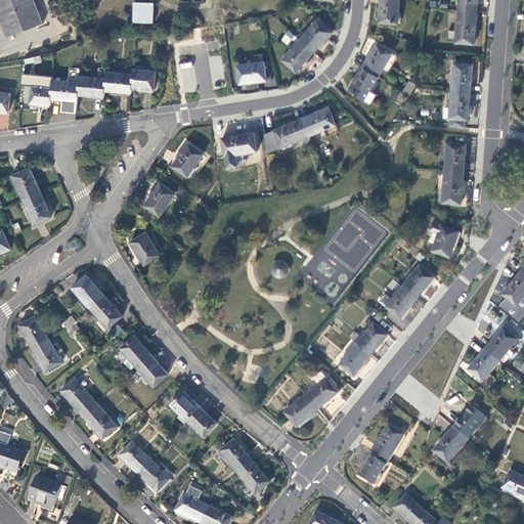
[(35,0),(0,0),(0,15),(8,37),(44,23),(35,0)]
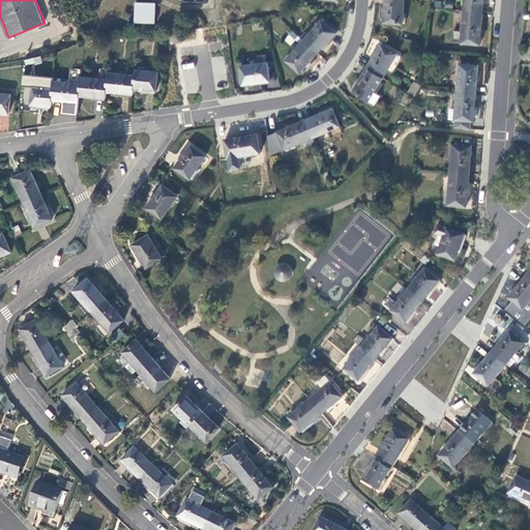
[(404,0),(385,0),(384,22),(403,24),(404,0)]
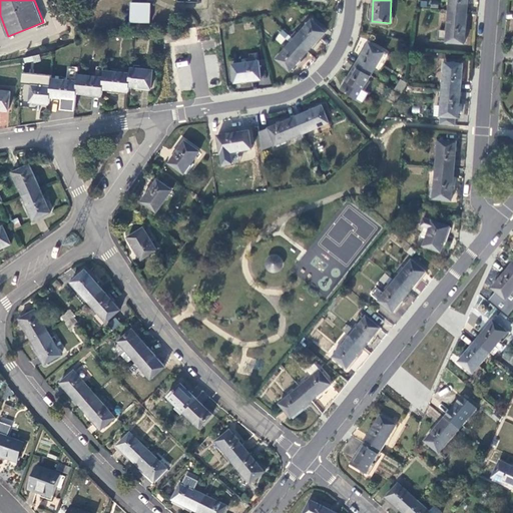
[(450,0),(449,10),(467,11),(468,0),(450,0)]
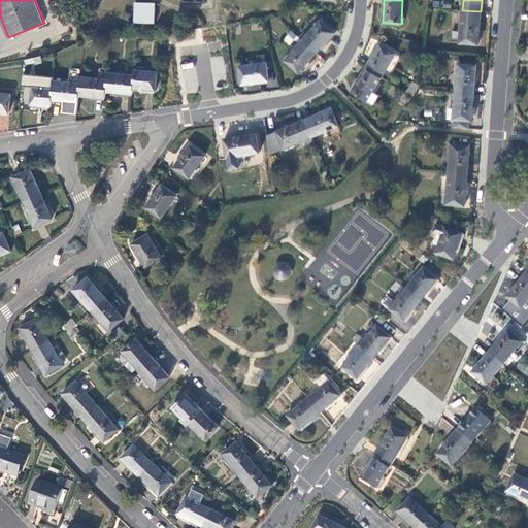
[(155,4),(134,3),(134,23),(155,24),(155,4)]
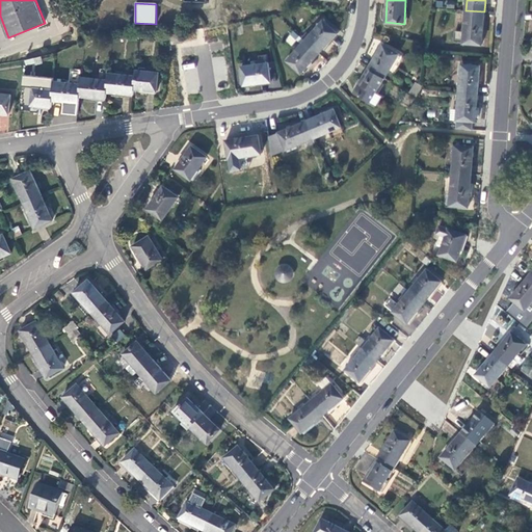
[(482,45),(484,11),(466,10),(463,43),(482,45)]
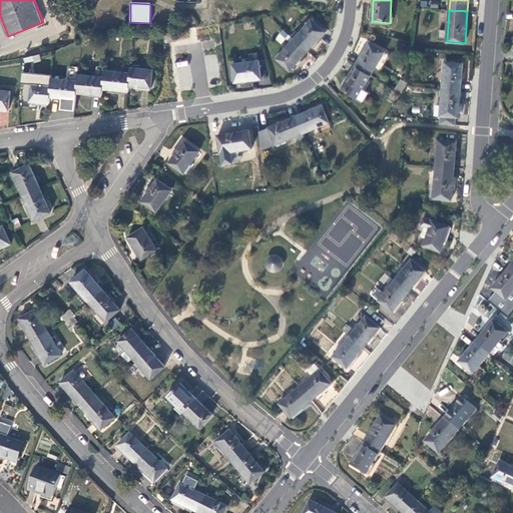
[(295,40),(308,52),(326,33),(312,20),(295,40)]
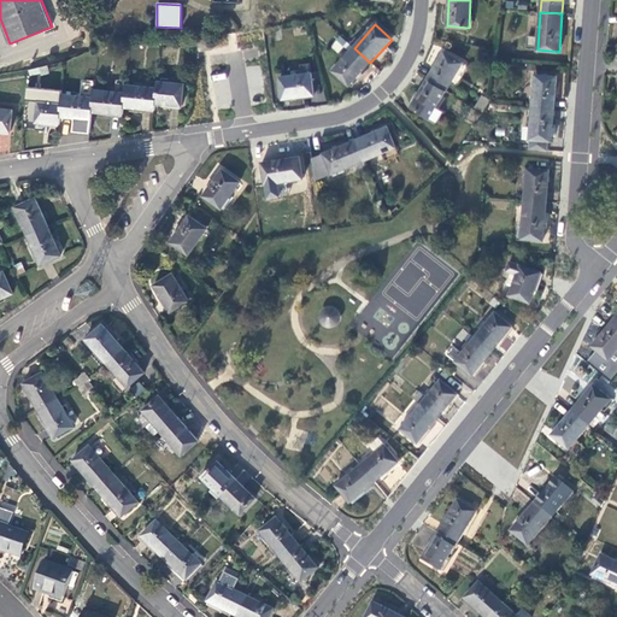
[(339,54),(348,43),(340,36),(330,46),(339,54)]
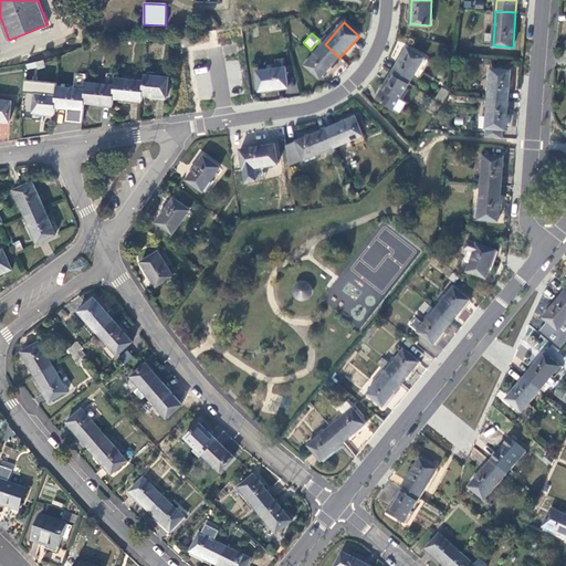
[(194,35),(184,37),(185,46),(195,44),(194,35)]
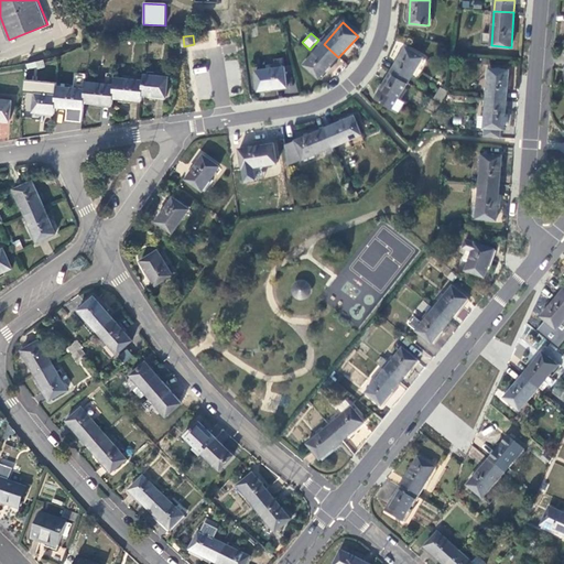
[(320,78),(338,57),(324,44),(305,65),(320,78)]
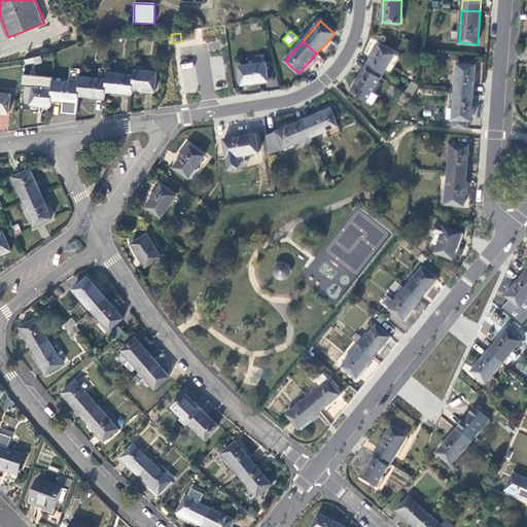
[(380,43),(365,67),(381,76),(395,53),(380,43)]
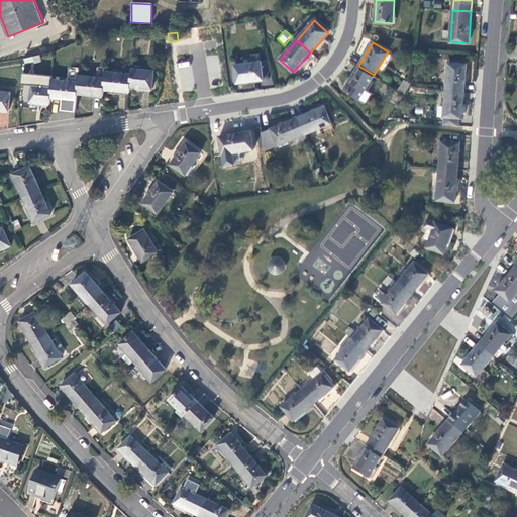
[(39,56),(24,59),(25,64),(40,62),(39,56)]
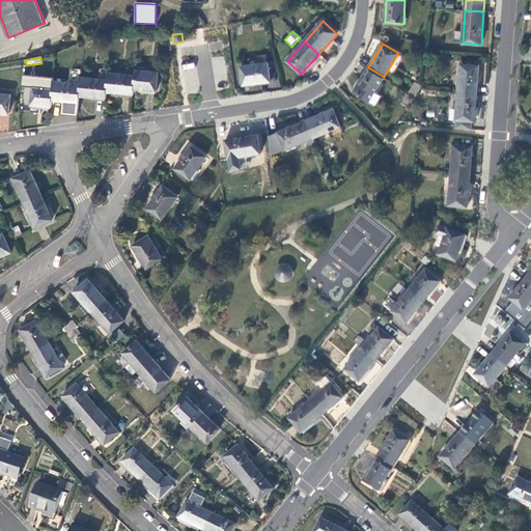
[(183,64),(187,93),(199,91),(195,62),(183,64)]
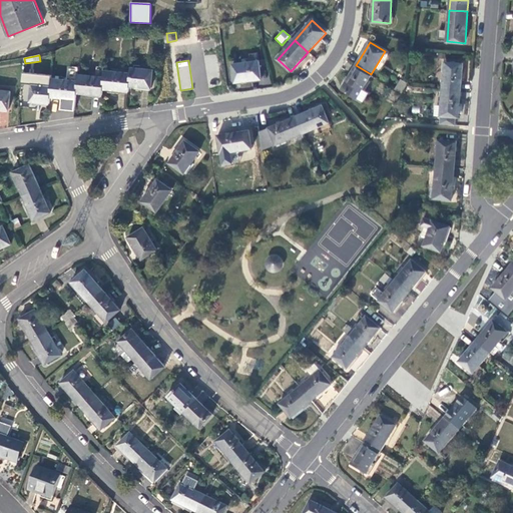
[(259,60),(233,63),(235,82),(262,78),(259,60)]
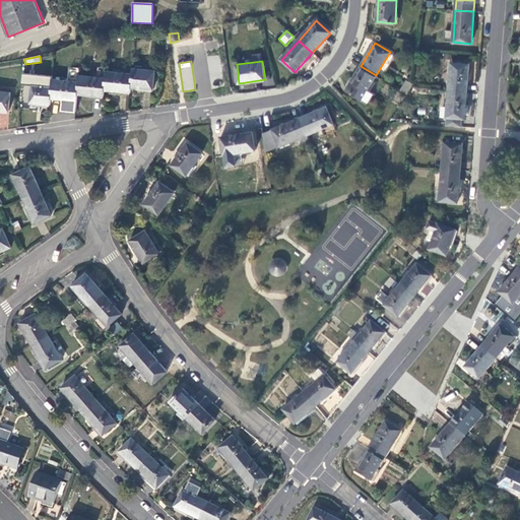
[(448,89),(466,90),(469,63),(451,62),(448,89)]
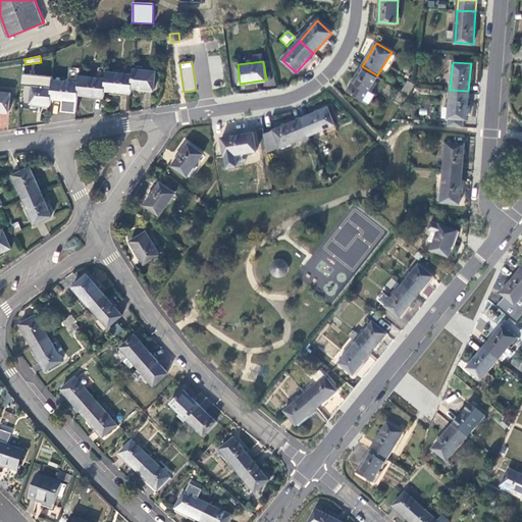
[(377,75),(362,66),(348,89),(363,99),(364,98),(369,89),(377,75)]
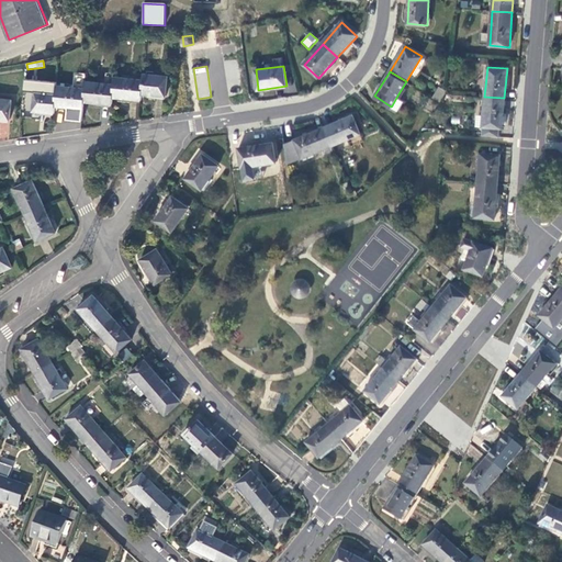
[(167,77),(144,75),(143,80),(141,93),(165,96),(167,77)]
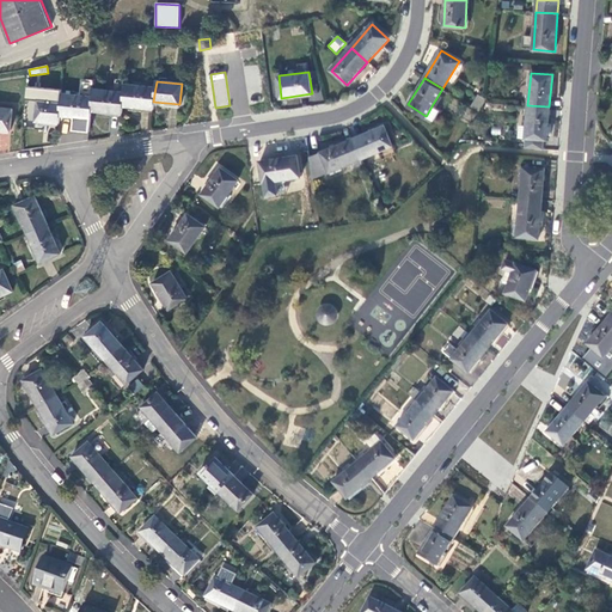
[(123,105),(153,109),(153,102),(155,87),(126,85),(124,93),(123,105)]
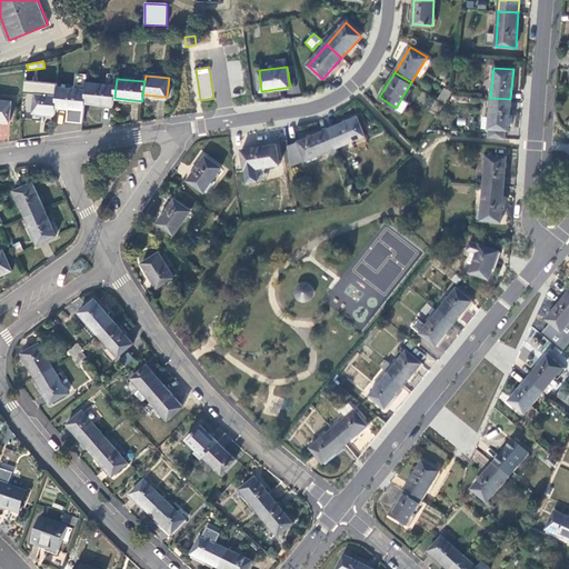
[(85,103),(113,107),(115,98),(116,87),(87,83),(86,91),(85,103)]
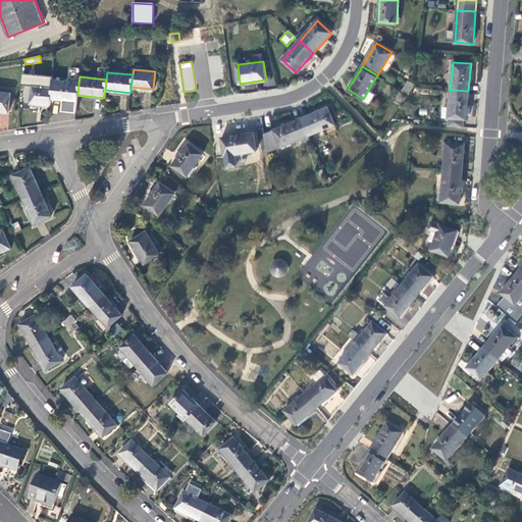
[(50,99),(76,101),(77,95),(79,84),(52,81),(51,87),(50,99)]
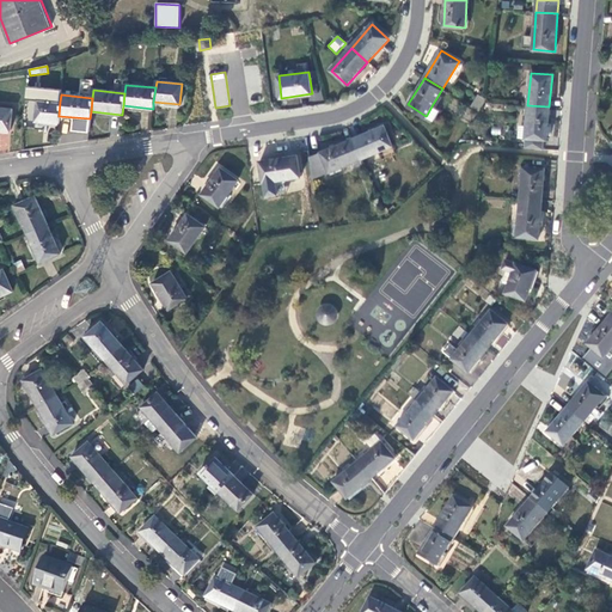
[(471,106),(478,110),(484,101),(484,98),(479,95),(471,106)]
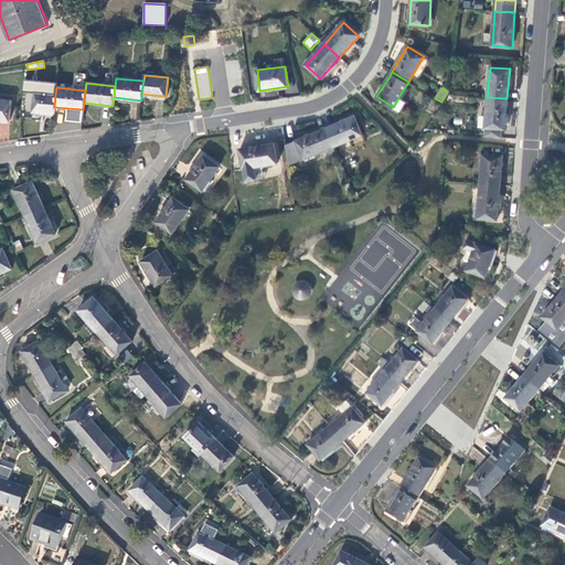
[(32,112),(53,114),(54,107),(55,94),(35,92),(32,112)]
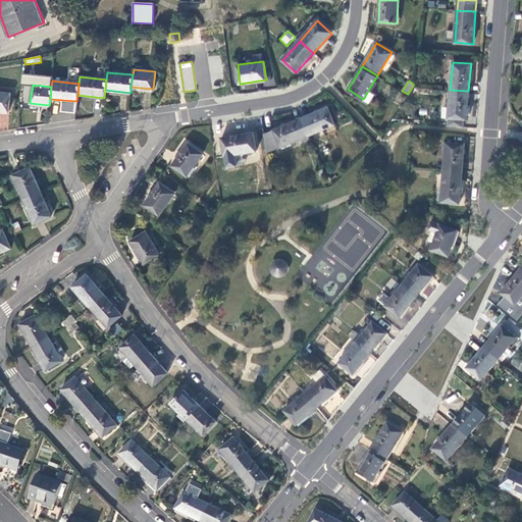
[(369,89),(364,98),(369,101),(374,93),(369,89)]
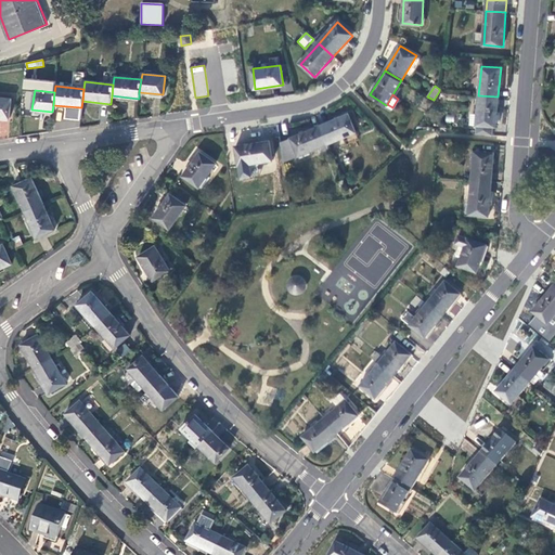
[(475,133),(492,134),(493,127),(495,127),(498,97),(478,95),(477,115),(476,125),(475,133)]
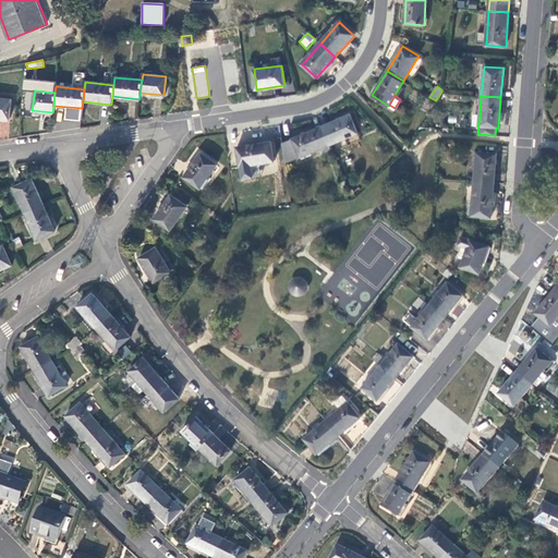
[(0,118),(9,119),(10,99),(0,98),(0,118)]
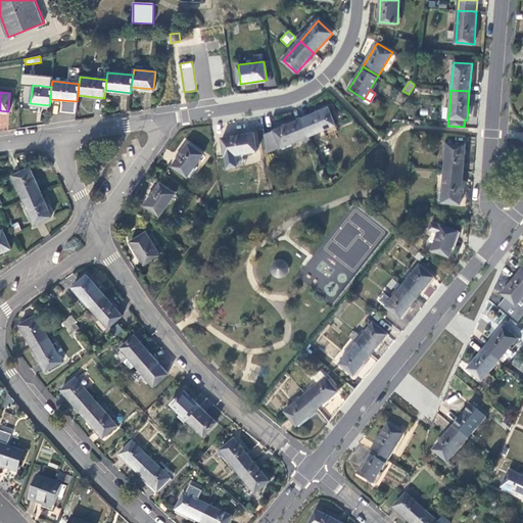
[(328,107),(303,116),(311,135),(324,129),(335,125),(328,107)]
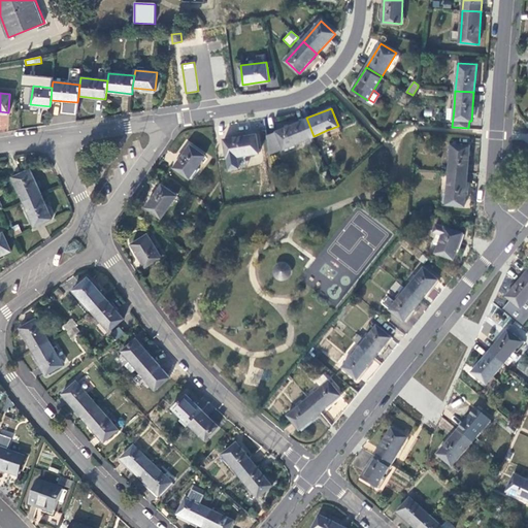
[(314,136),(306,118),(276,130),(284,147),(302,140),(314,136)]
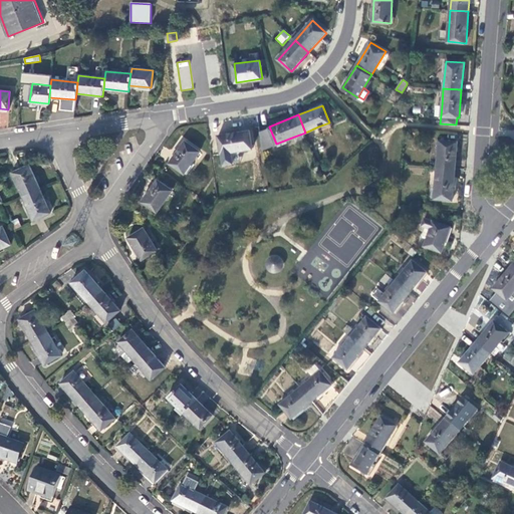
[(318,126),(305,133),(307,139),(321,133),(318,126)]
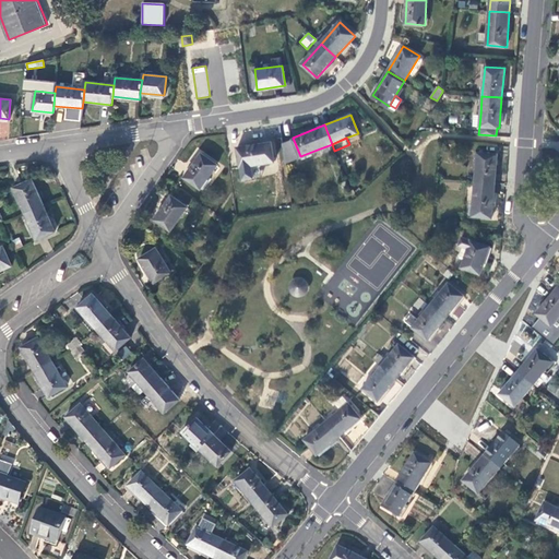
[(272,142),(238,147),(240,166),(241,166),(244,178),(253,177),(251,164),(259,163),(274,161),(272,142)]
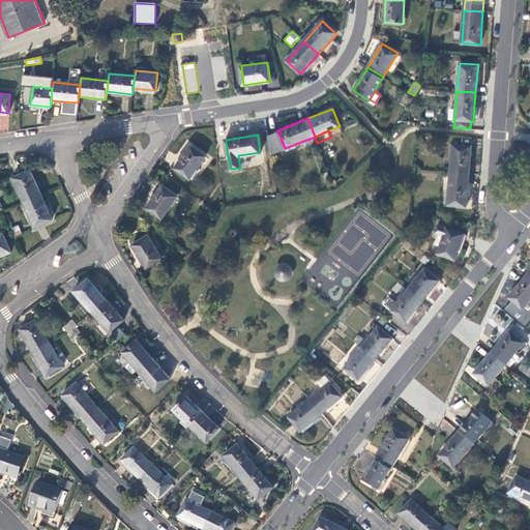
[(315,137),(303,141),(306,147),(317,143),(315,137)]
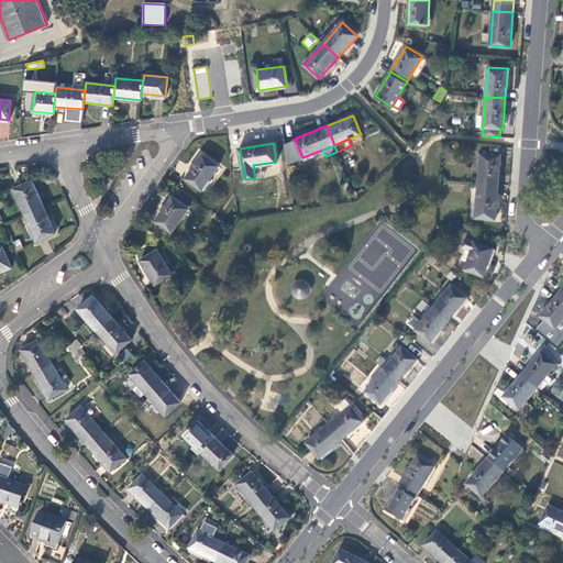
[(203,153),(186,178),(202,189),(219,164),(203,153)]
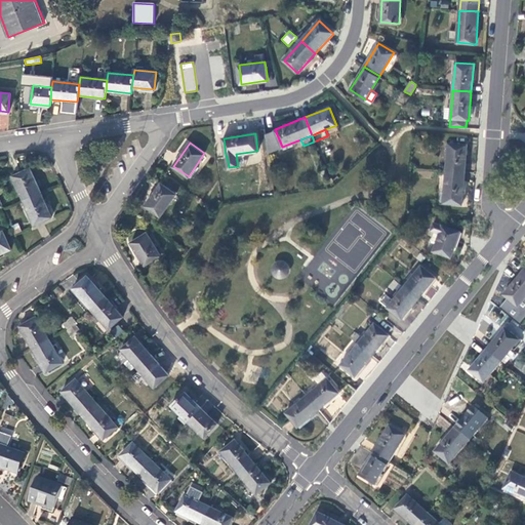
[(446,170),(465,172),(467,145),(448,144),(446,170)]
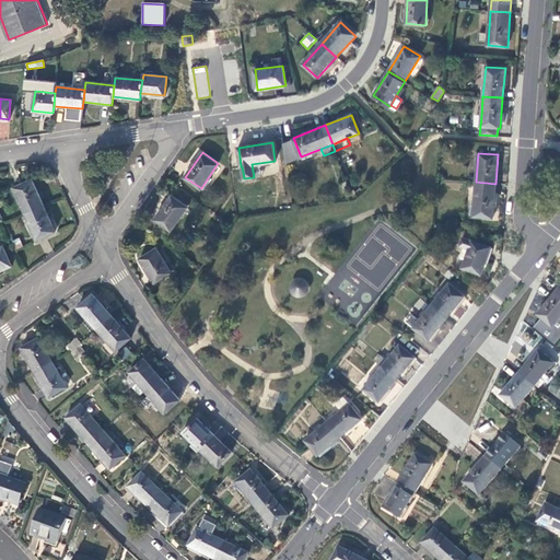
[(259,163),(252,164),(254,177),(261,175),(259,163)]
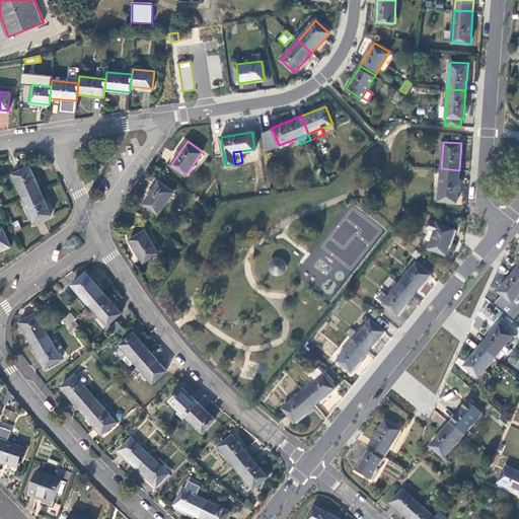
[(24,198),(41,191),(29,166),(13,174),(24,198)]
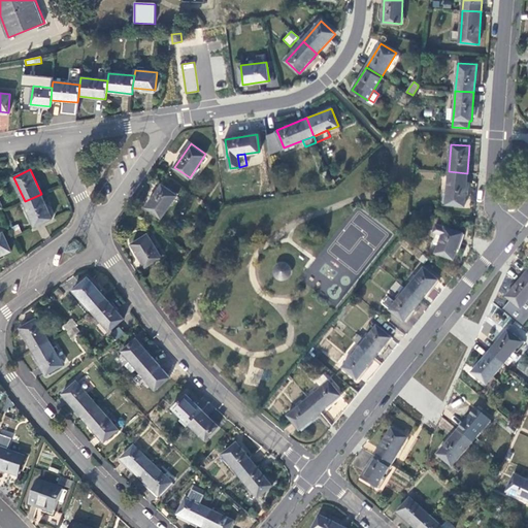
[(465,205),(467,173),(449,171),(447,203),(465,205)]
